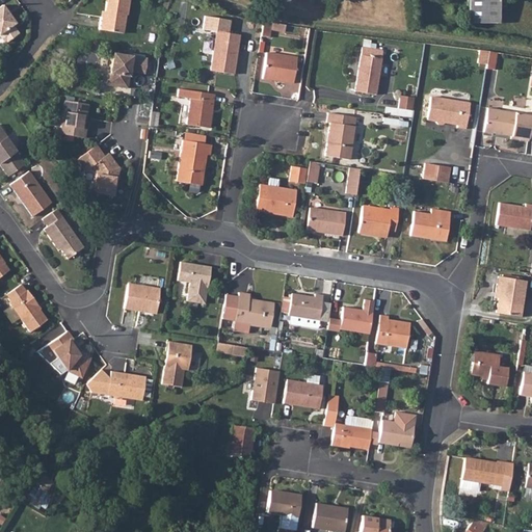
[(128,0),(104,0),(102,19),(100,19),(98,31),(121,35),(124,17),(125,18),(128,0)]
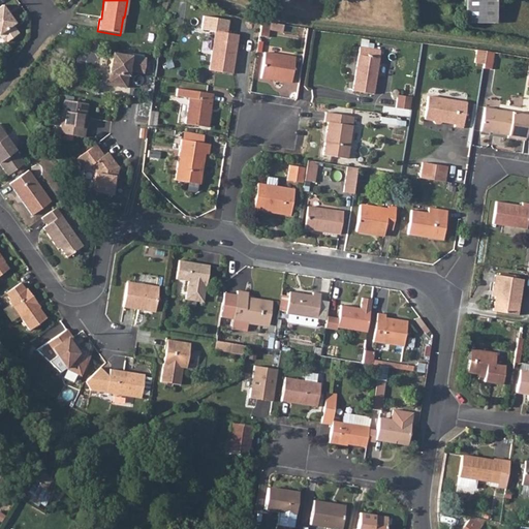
[(493,0),(467,0),(467,18),(493,18),(493,0)]
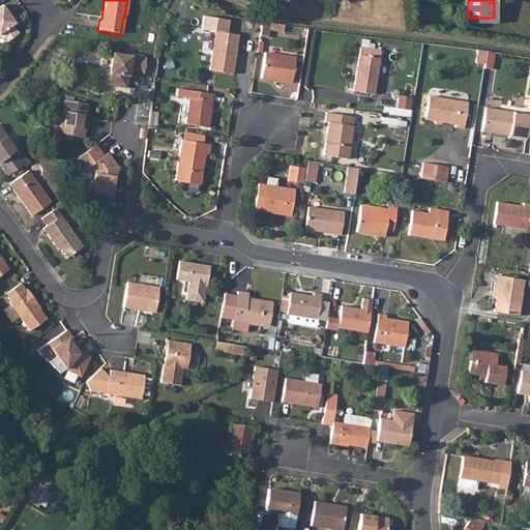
[(0,7),(0,34),(6,42),(20,33),(15,25),(18,23),(4,5),(0,7)]
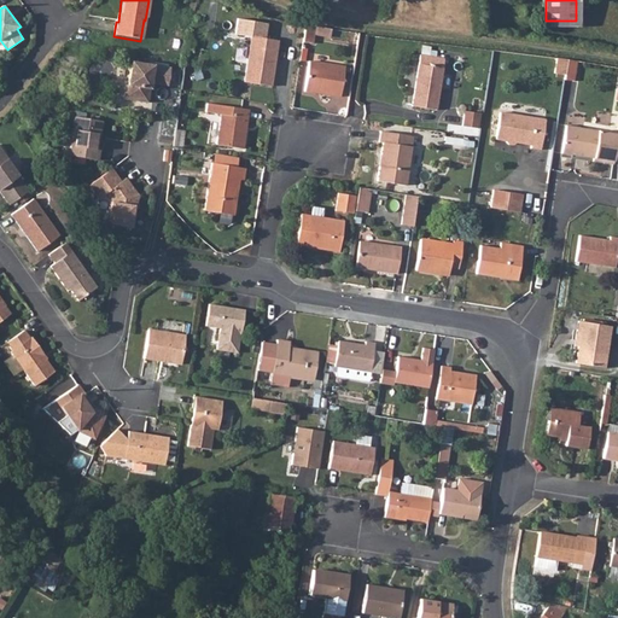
[(235,34),(252,36),(267,39),(269,24),(238,18),(235,34)]
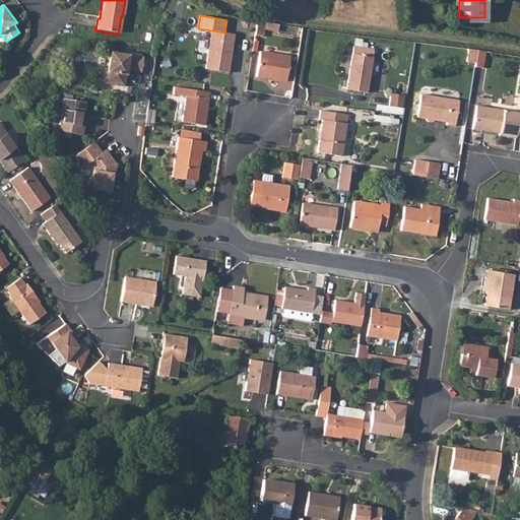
[(254,39),(263,40),(264,31),(265,25),(265,23),(259,23),(257,22),(254,39)]
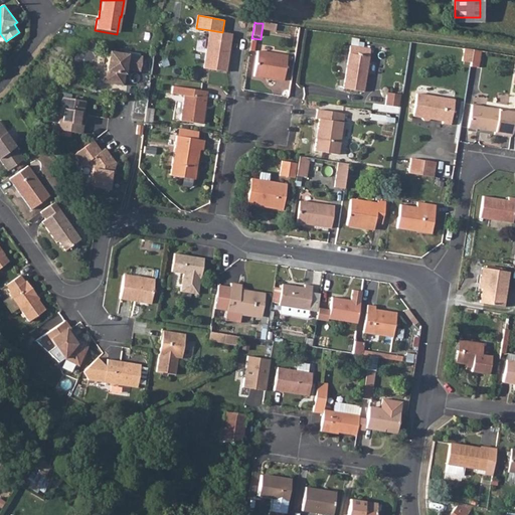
[(276,27),(263,25),(262,31),(275,33),(276,27)]
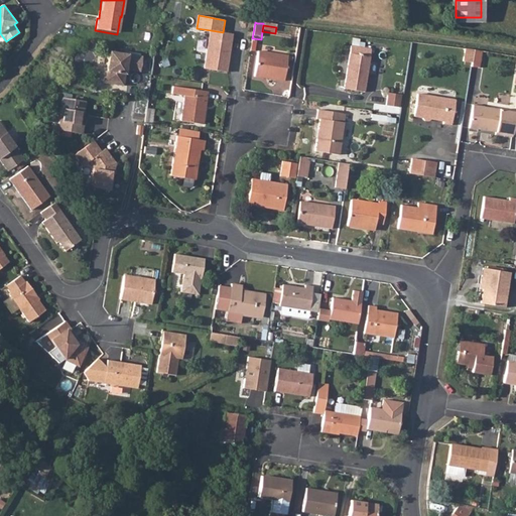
[(227,72),(233,34),(223,32),(211,30),(206,69),(227,72)]
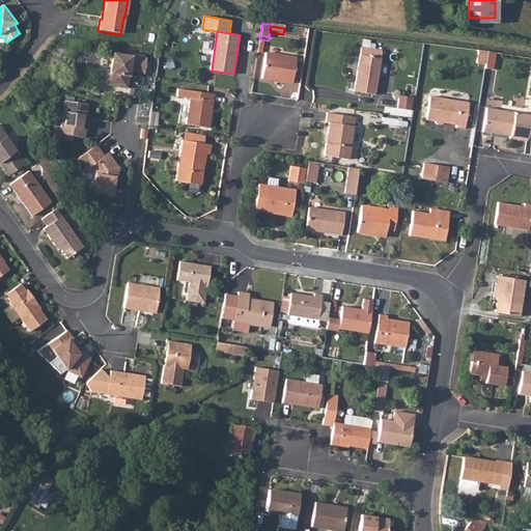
[(374,96),(381,53),(361,50),(355,93),(374,96)]
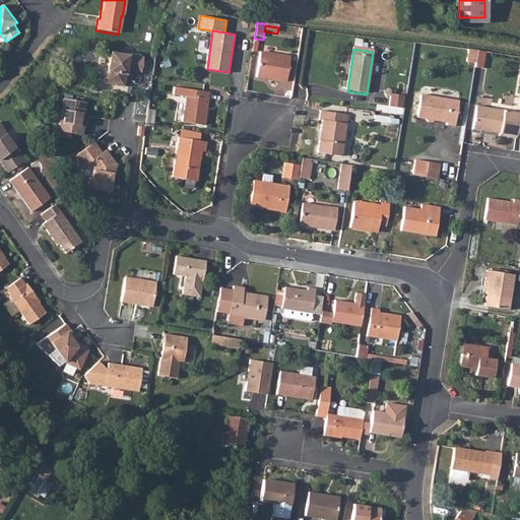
[(463,65),(479,67),(481,52),(466,50),(463,65)]
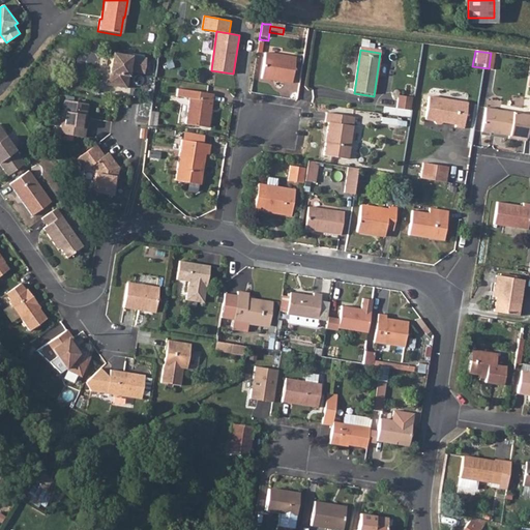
[(143,76),(146,60),(114,55),(111,75),(109,75),(108,87),(128,90),(130,74),(143,76)]
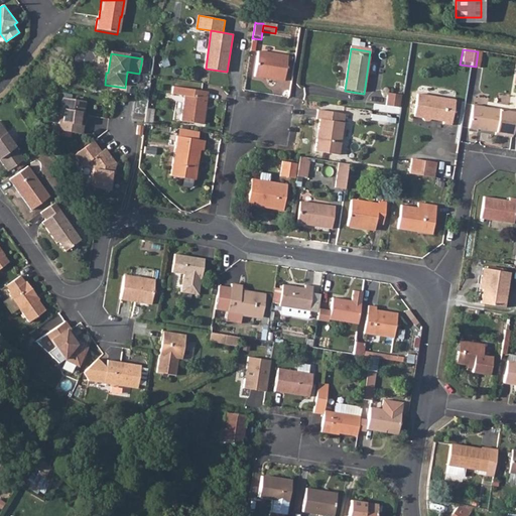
[(258,54),(255,80),(284,84),(288,58),(258,54)]
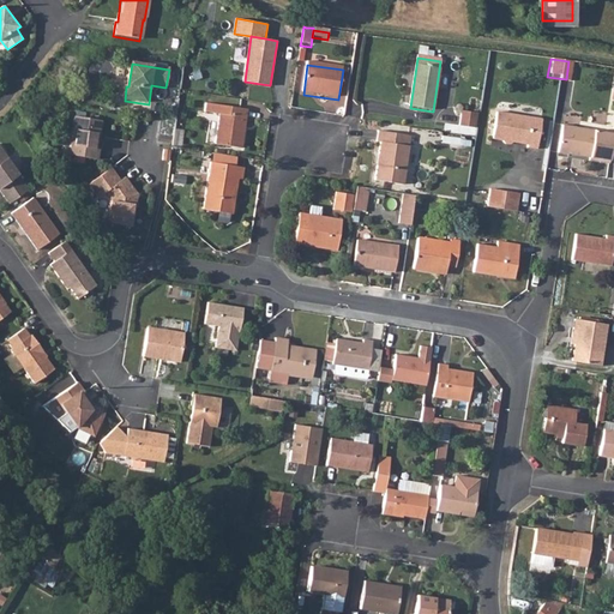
[(242,152),(248,114),(208,107),(206,116),(222,119),(217,149),(242,152)]
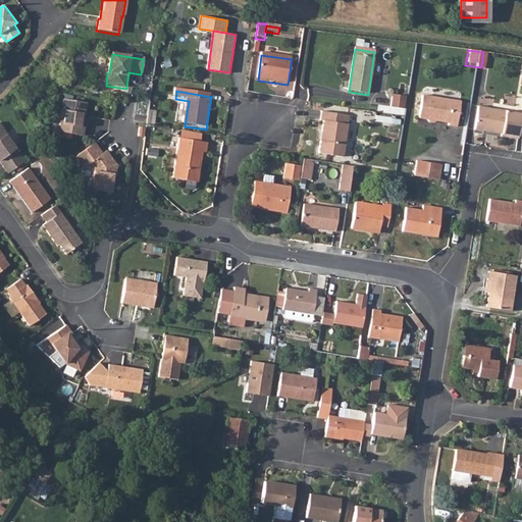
[(390,108),(405,110),(407,98),(393,96),(390,108)]
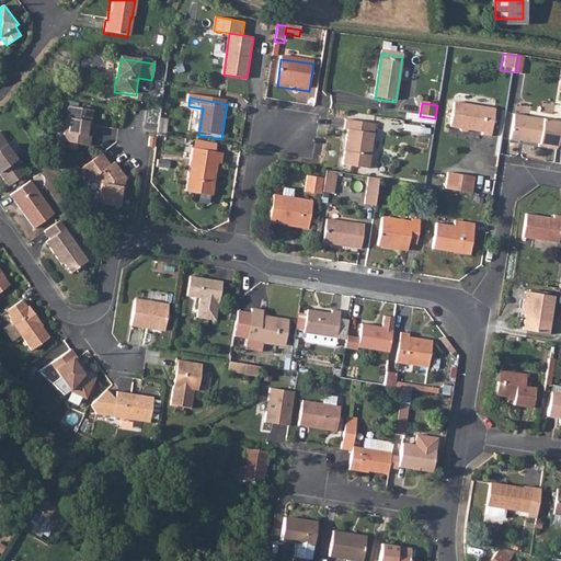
[(495,112),(455,105),(451,128),(459,129),(460,130),(461,132),(462,133),(465,133),(467,133),(468,132),(483,134),(483,136),(492,138),(495,112)]
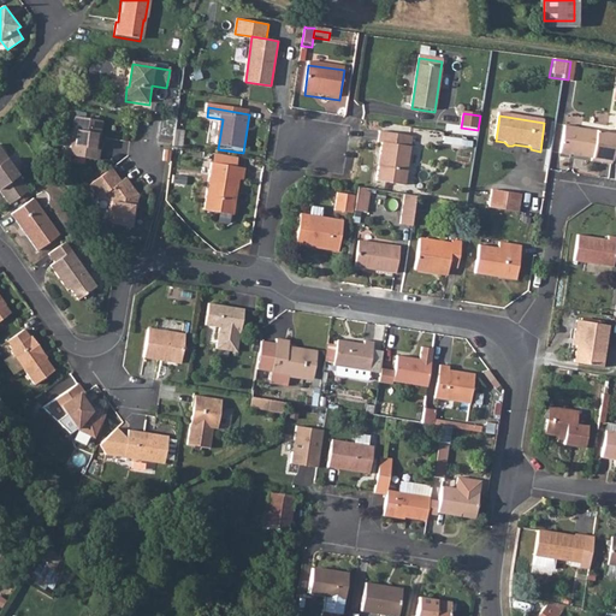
[(73,118),(67,157),(95,161),(98,152),(95,150),(100,122),(73,118)]
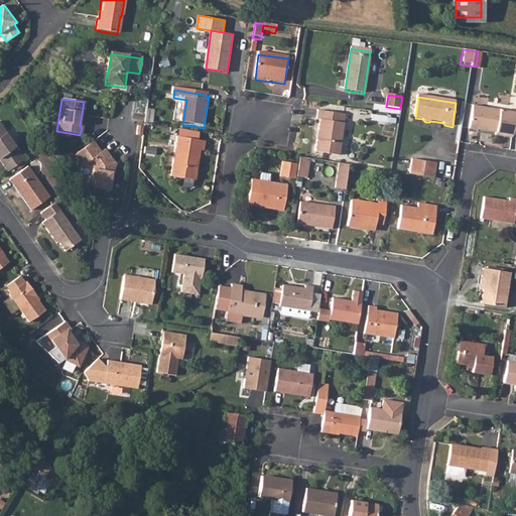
[(515,112),(508,111),(474,106),(470,129),(497,133),(497,136),(512,138),(515,112)]
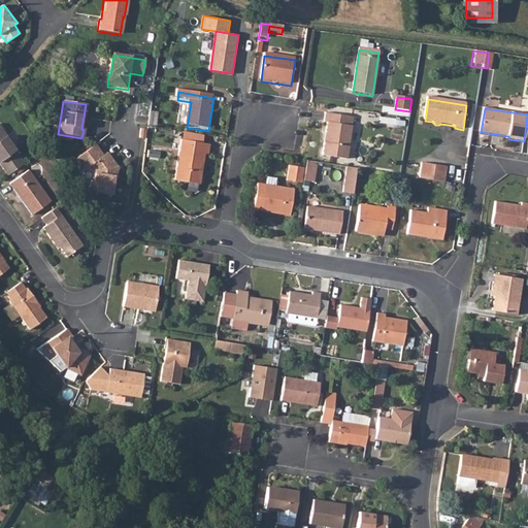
[(159,116),(152,114),(150,130),(157,131),(159,116)]
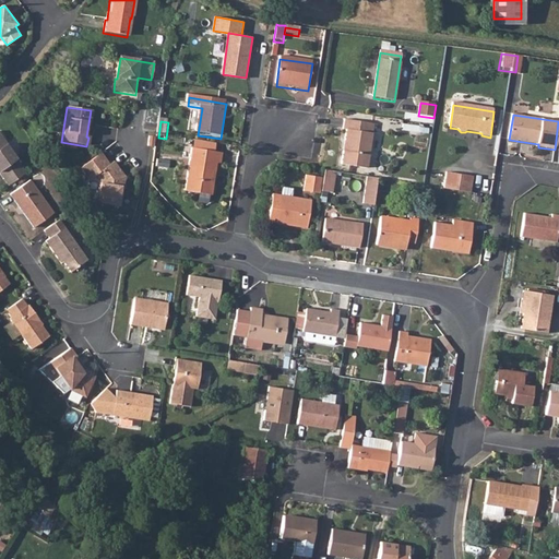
[(367,170),(373,127),(343,122),(342,132),(345,133),(341,166),(367,170)]
